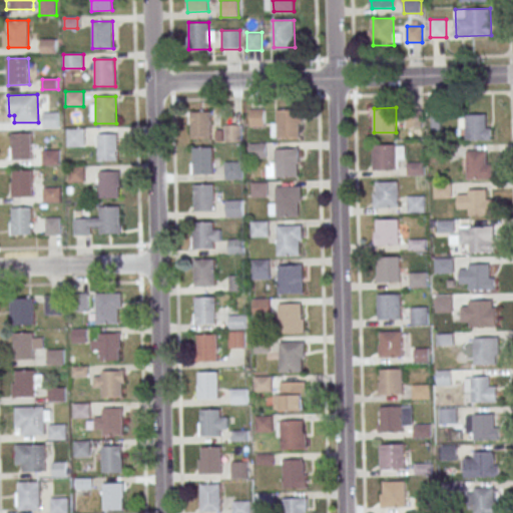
[(250,109),(250,126),(266,126),(266,108),(250,109)]
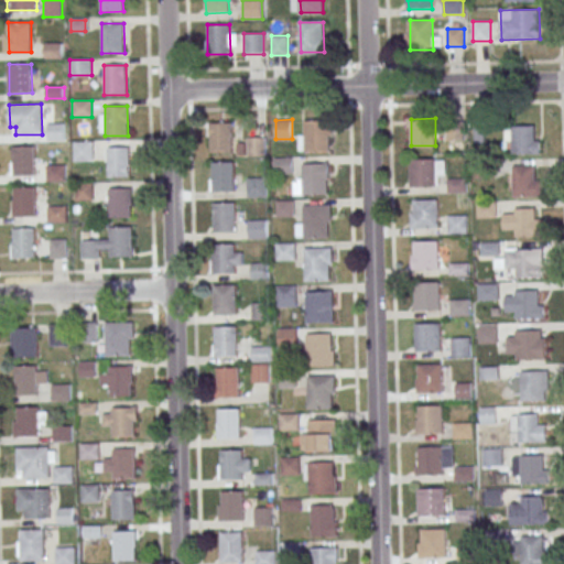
[(300,121),(300,152),(329,152),(329,121),(300,121)]
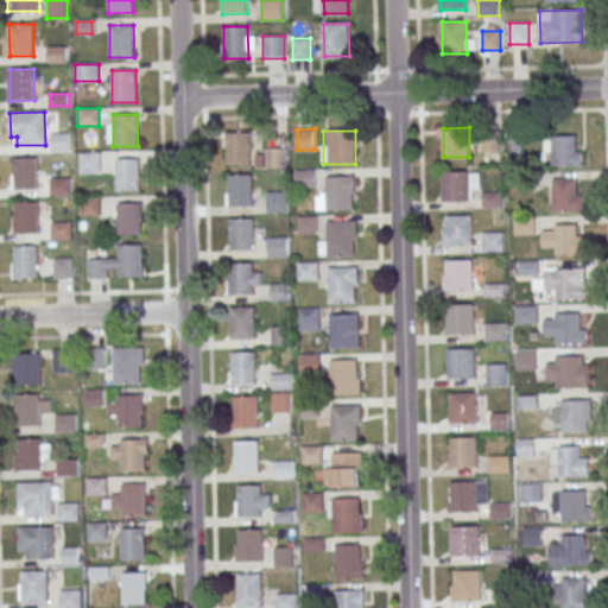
[(481,132),(501,131),(502,151),(482,151),(481,132)]
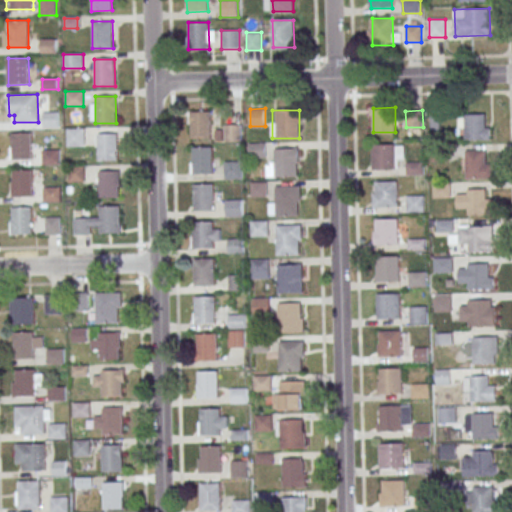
[(190,112),(210,111),(211,138),(190,139),(190,112)]
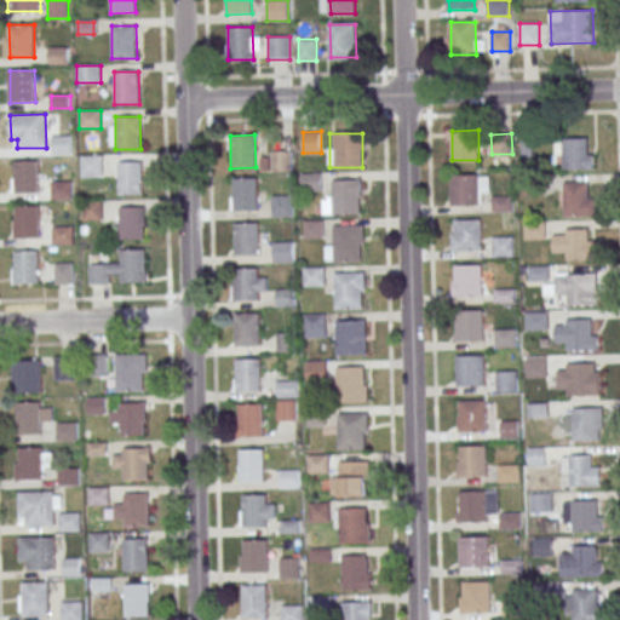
[(72,154),(70,136),(52,136),(53,154),(72,154)]
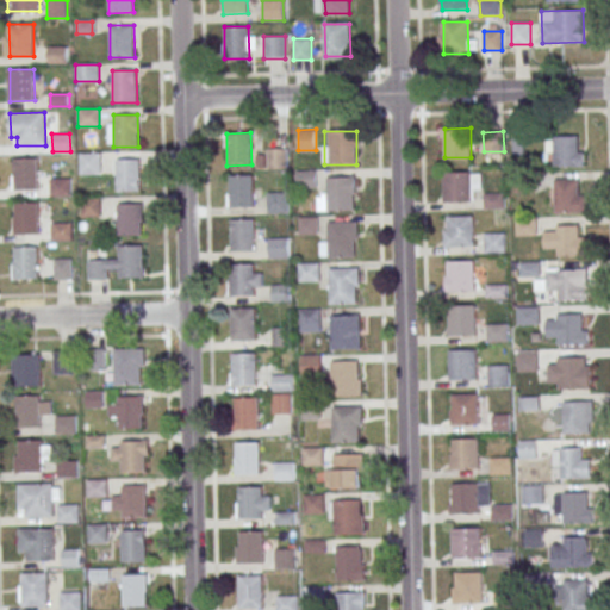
[(584,136),(547,136),(547,167),(584,167),(584,136)]
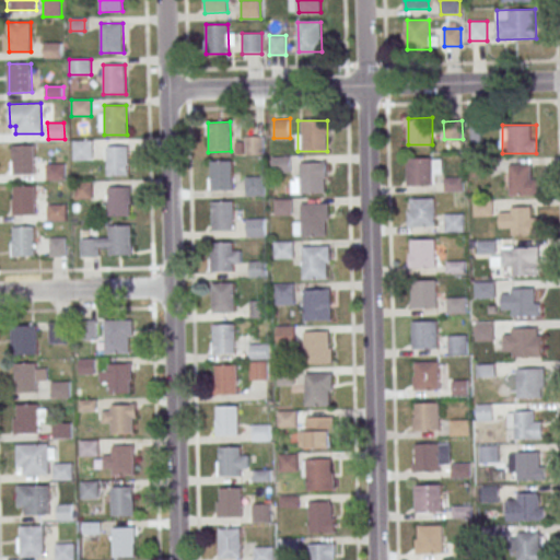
[(264,154),(264,136),(246,136),(246,154),(264,154)]
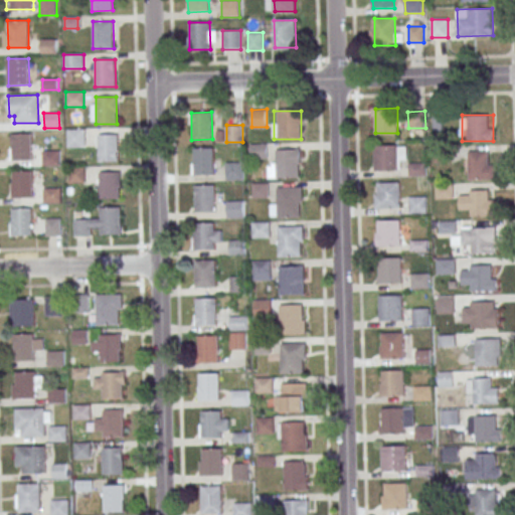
[(86,147),(86,129),(66,129),(66,147),(86,147)]
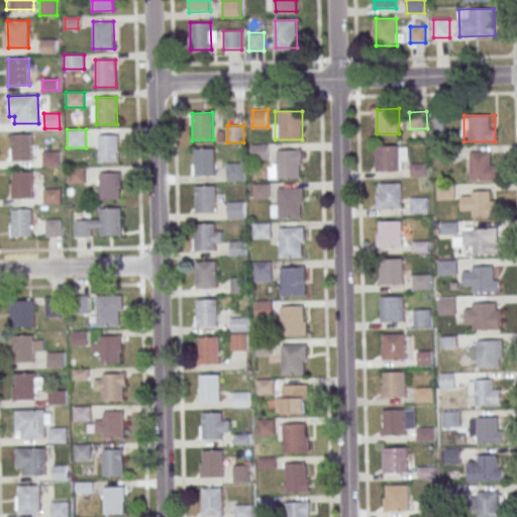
[(11,134),(32,134),(32,162),(12,162),(11,134)]
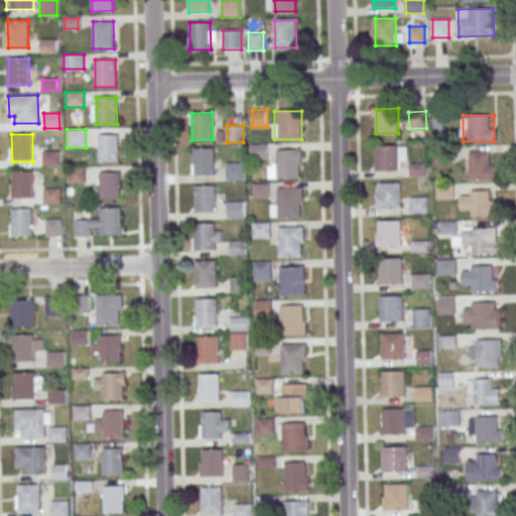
[(98,135),(118,134),(119,161),(99,162),(98,135)]
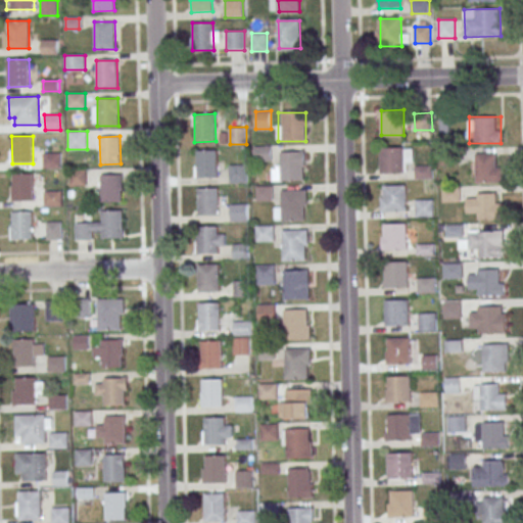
[(255,159),(270,159),(270,147),(255,147),(255,159)]
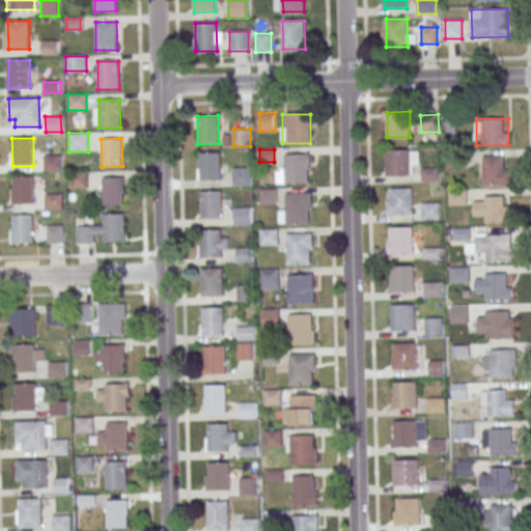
[(387,150),(411,149),(411,175),(388,176),(387,150)]
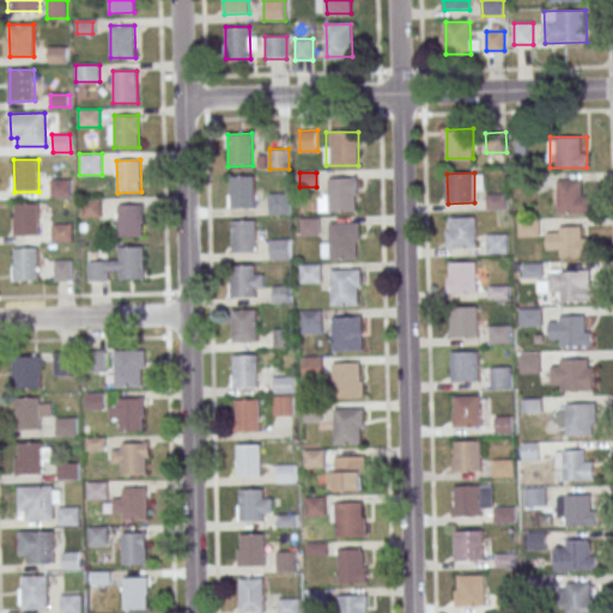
[(229,176),(253,175),(254,207),(230,208),(229,176)]
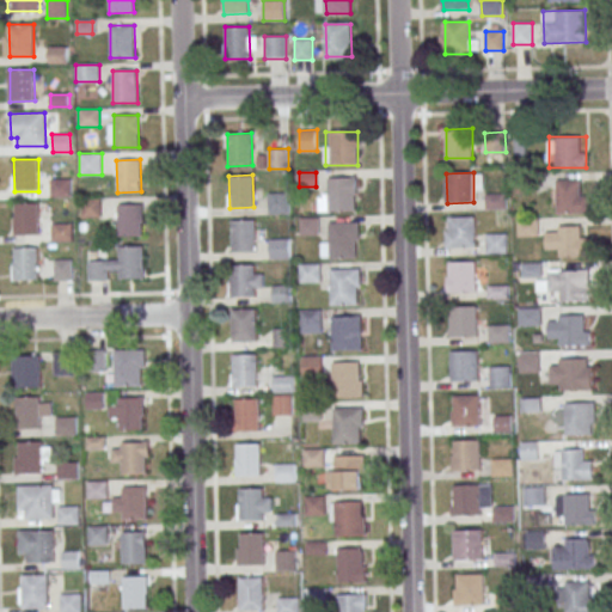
[(328,178),(355,177),(355,210),(318,212),(318,204),(324,194),(329,194),(328,178)]
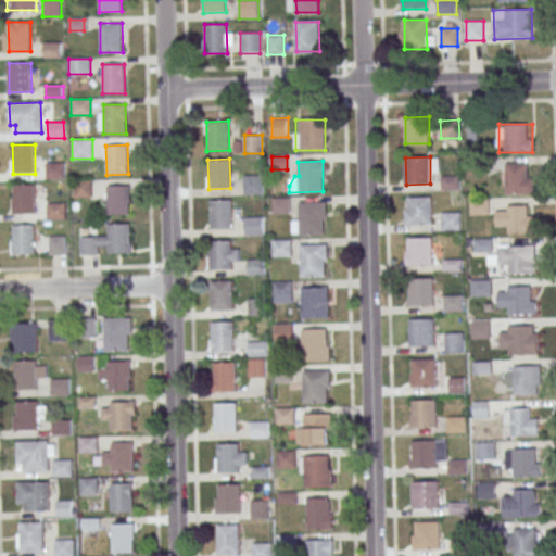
[(64,162),(47,162),(47,179),(64,179),(64,162)]
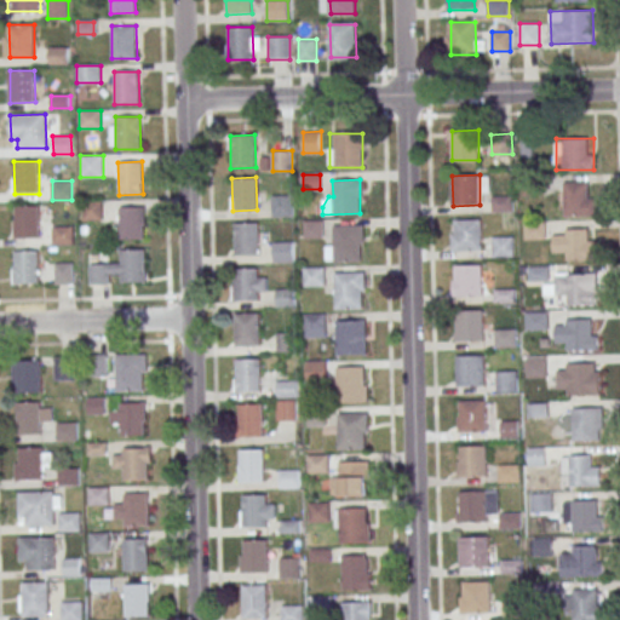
[(595,216),(595,182),(557,182),(557,216),(595,216)]
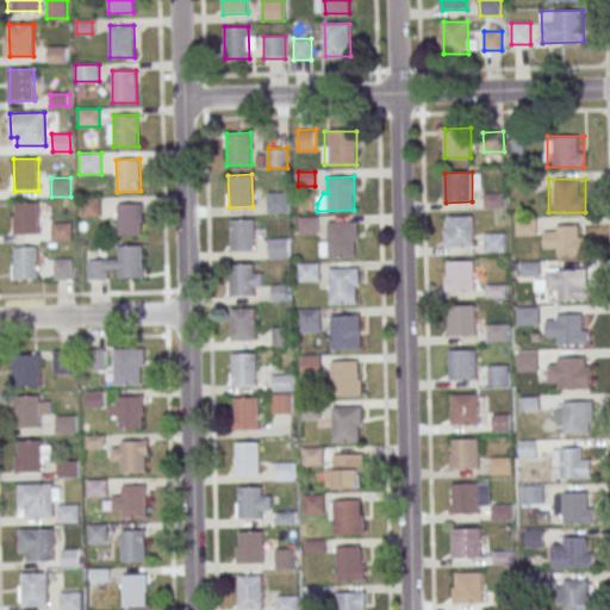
[(267,212),(288,212),(288,193),(267,193),(267,212)]
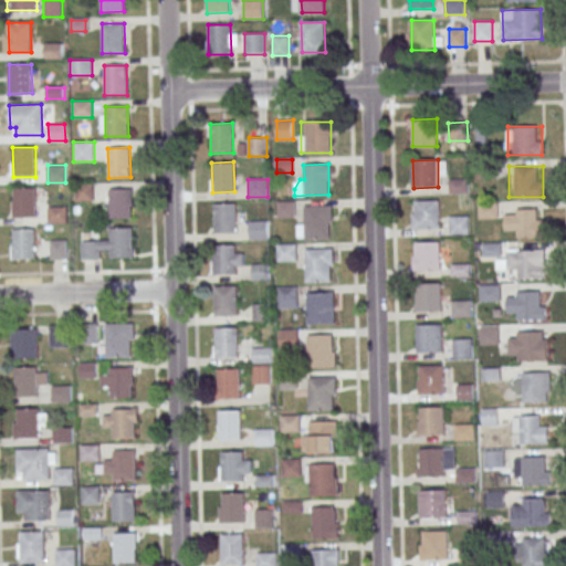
[(94,201),(94,184),(76,184),(76,201),(94,201)]
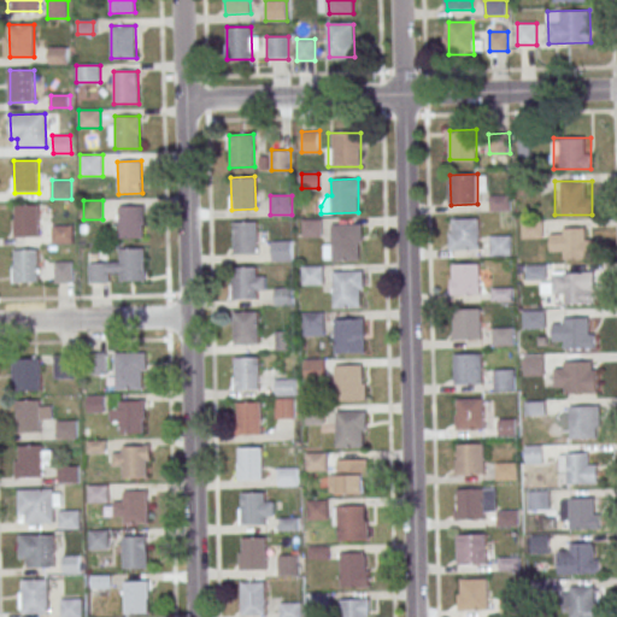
[(13,205),(39,205),(40,238),(15,238),(13,205)]
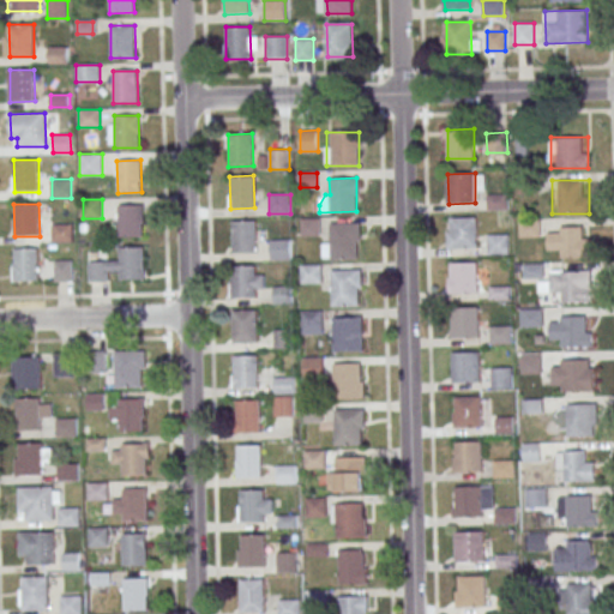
[(118,206),(143,205),(143,238),(119,239),(118,206)]
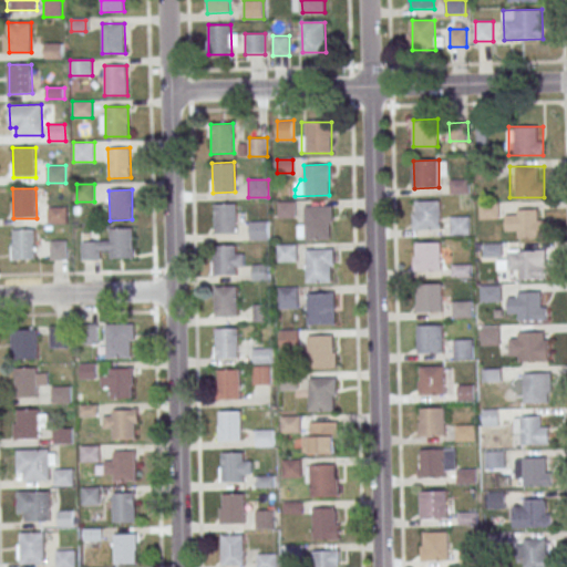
[(415,200),(441,200),(441,228),(416,228),(415,200)]
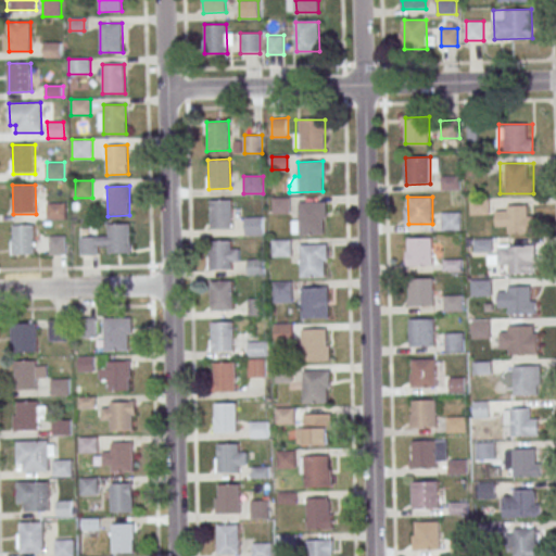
[(274,214),(289,214),(289,198),(274,198),(274,214)]
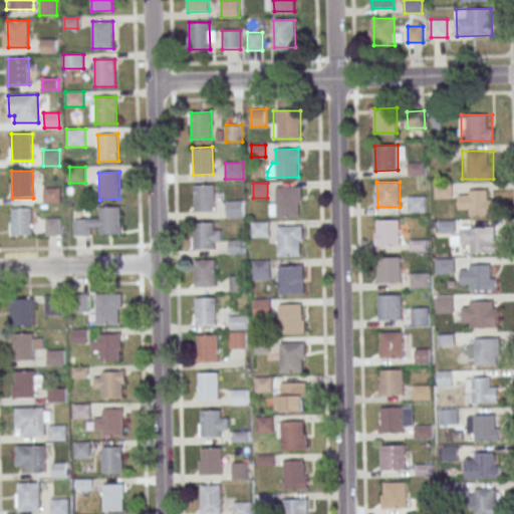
[(436,183),(453,183),(454,199),(437,200),(436,183)]
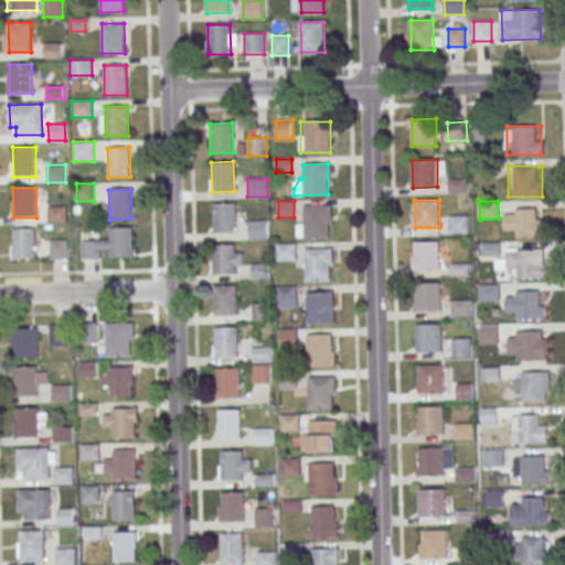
[(212,203),(235,203),(235,233),(213,233),(212,203)]
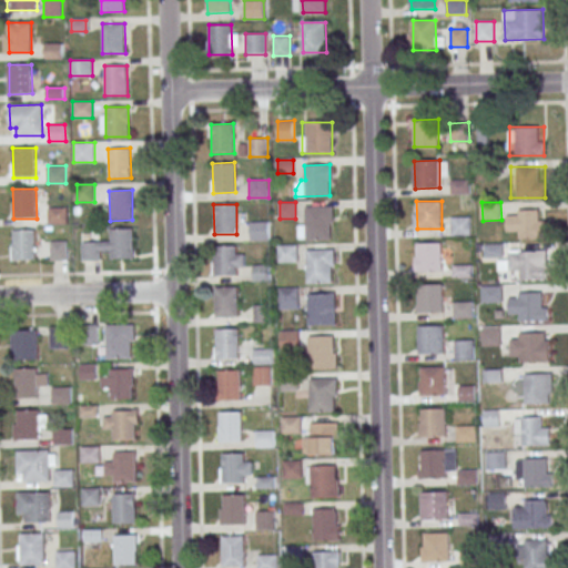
[(68,224),(68,206),(48,206),(48,224),(68,224)]
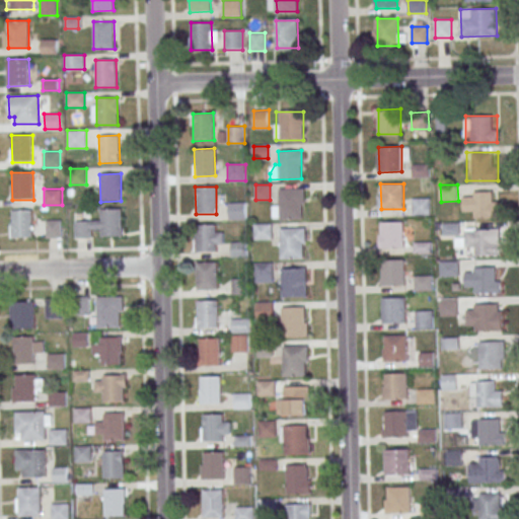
[(279,189),(303,189),(304,204),(301,204),(301,219),(280,219),(279,189)]
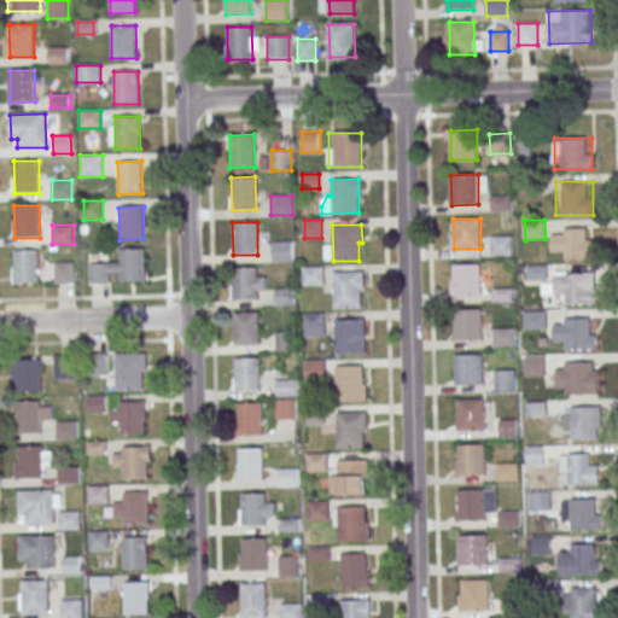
[(551,229),(551,258),(593,258),(593,229),(551,229)]
